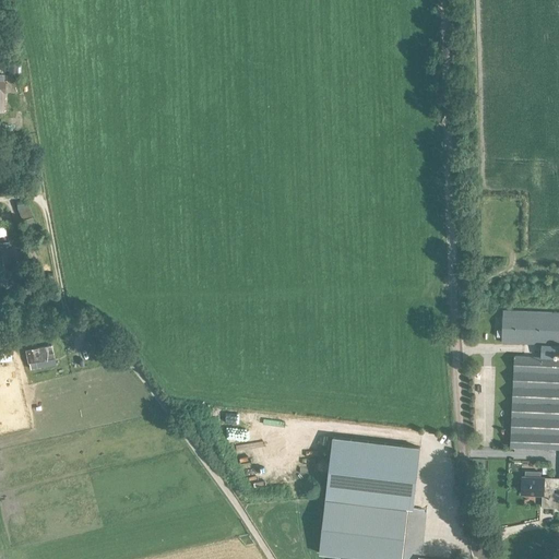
[(9,76),(16,76),(18,64),(8,64),(7,71),(9,71),(9,76)]
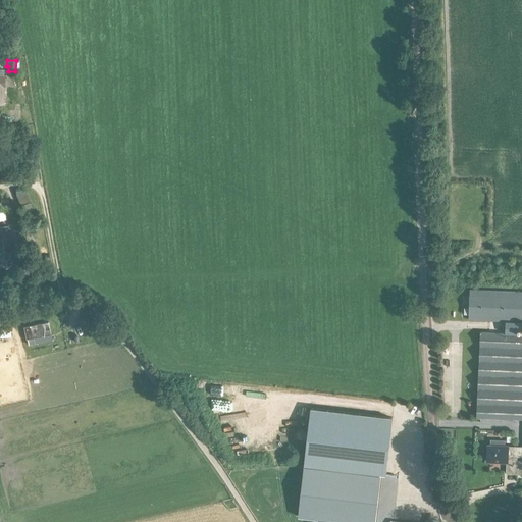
[(0,250),(11,250),(11,249),(14,249),(13,241),(10,241),(9,231),(8,231),(8,225),(0,226),(0,250)]
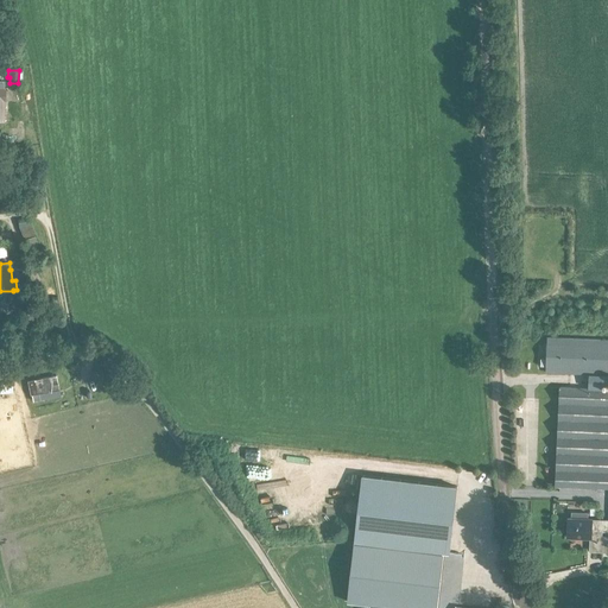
[(545,373),(607,375),(607,339),(546,336),(546,342),(545,369),(545,373)]
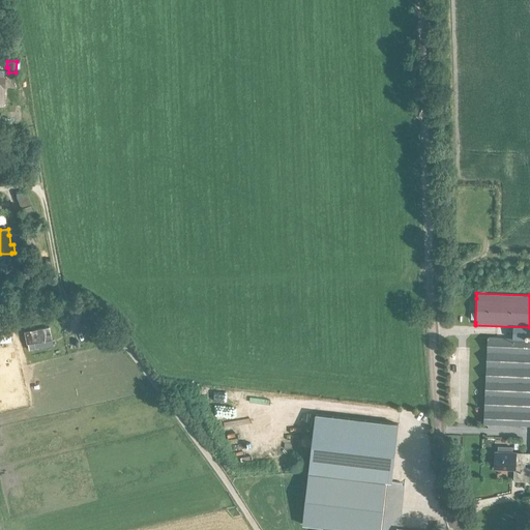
[(49,328),(24,332),(26,344),(27,344),(51,340),(49,328)]
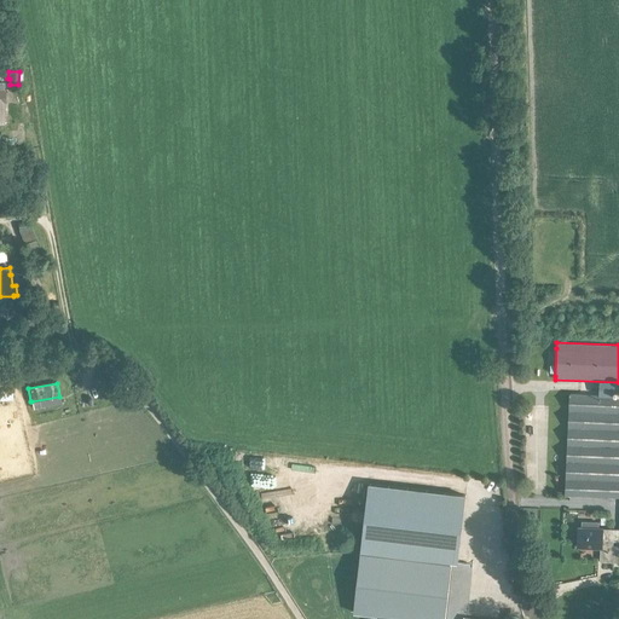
[(12,392),(0,392),(0,401),(12,400),(12,392)]
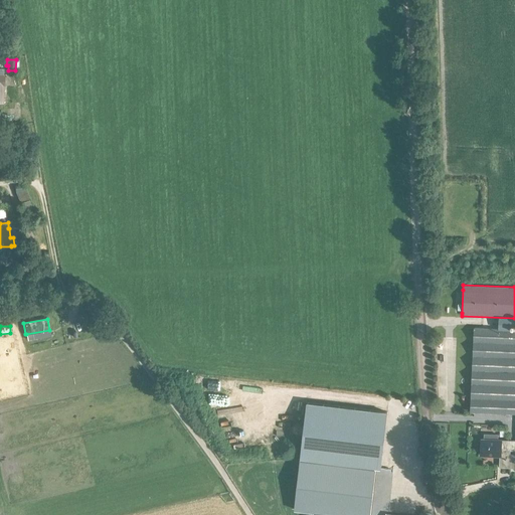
[(514,328),(474,327),(470,411),(507,413),(514,413),(514,328)]
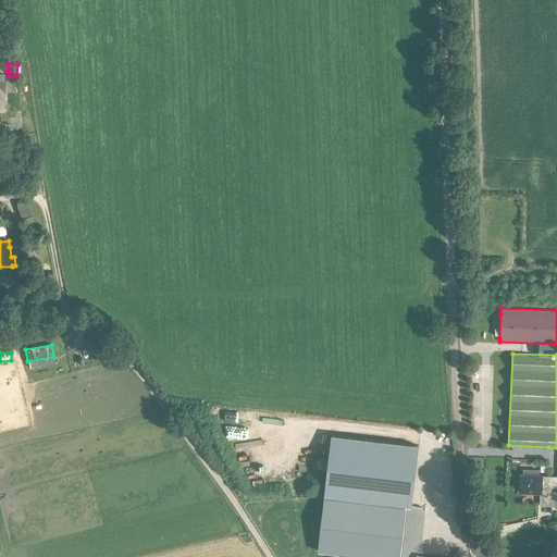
[(332,435),(324,496),(411,507),(419,445),(332,435)]
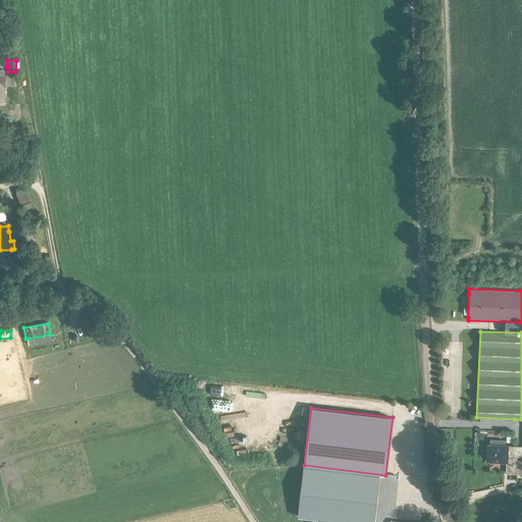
[(521,456),(521,447),(508,447),(508,446),(504,446),(505,440),(490,439),(490,445),(487,445),(487,448),(485,448),(485,455),(487,455),(487,461),(508,462),(507,473),(521,473),(521,461),(516,461),(517,456),(521,456)]
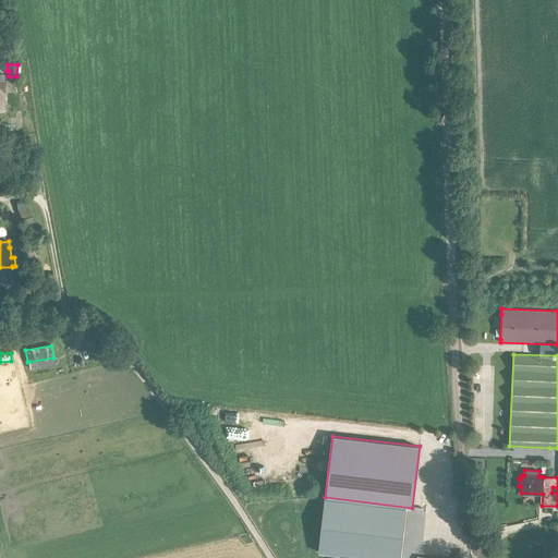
[(400,557),(407,507),(335,498),(334,498),(326,498),(319,553),(341,555),(340,557),(400,557)]
